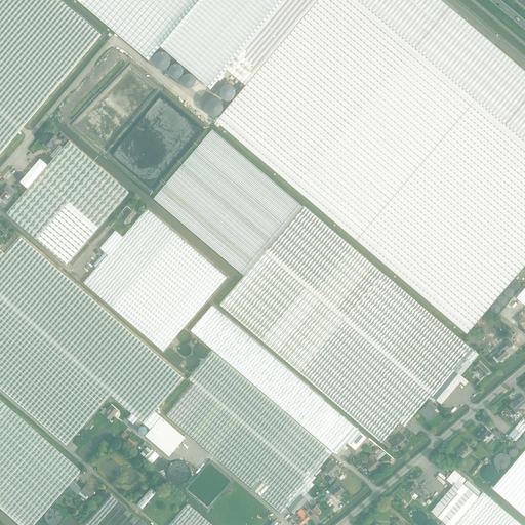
[(0,0),(0,107),(23,127),(101,35),(59,0),(0,0)]
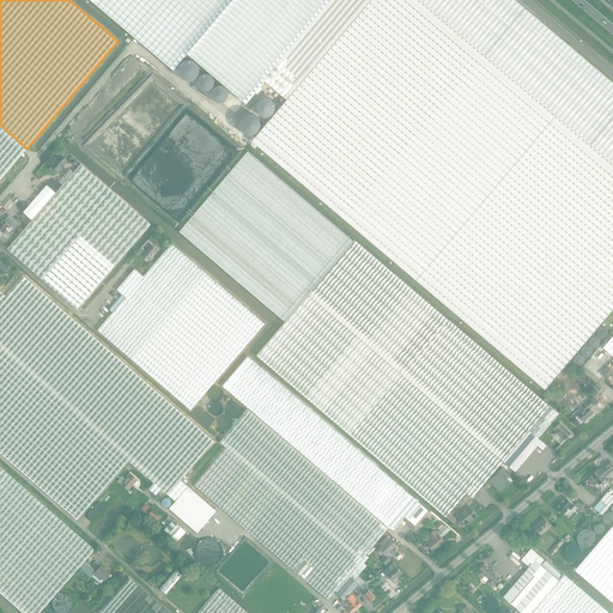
[(89,0),(134,37),(173,71),(187,54),(244,103),(263,80),(331,0),(89,0)]
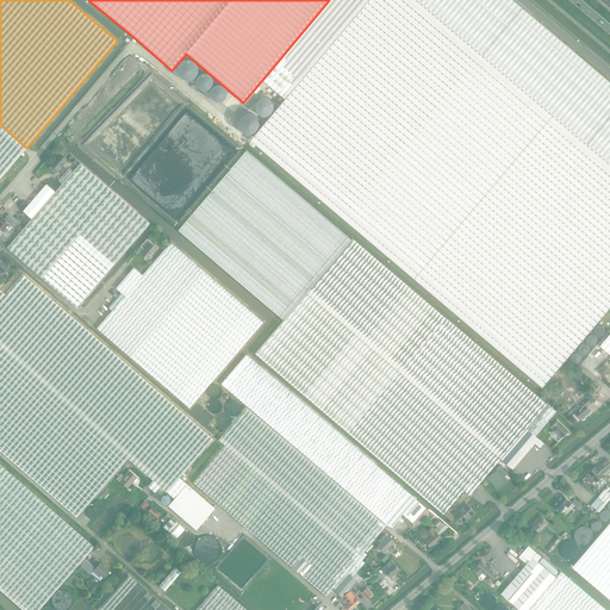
[(278,110),(251,141),(257,145),(543,387),(609,307),(609,82),(512,0),(329,0),(262,80),(286,99),(278,110)]
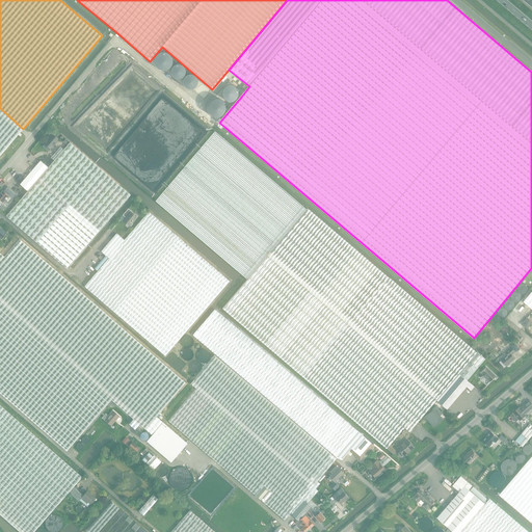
[(0,155),(23,129),(0,108),(0,155)]
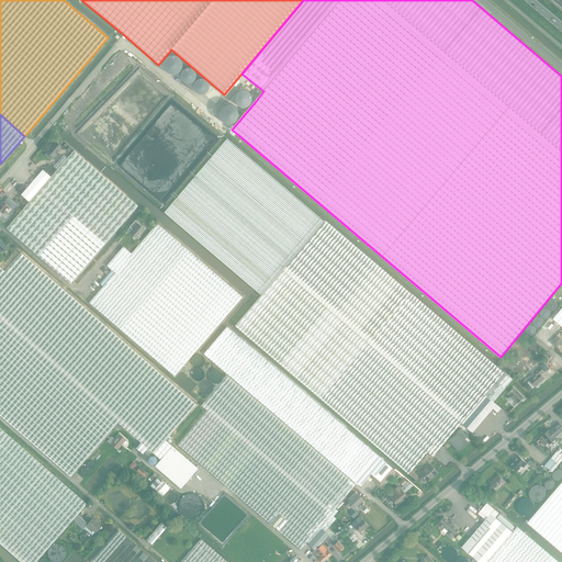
[(46,153),(45,155),(49,159),(52,157),(53,158),(63,148),(55,142),(52,146),(52,147),(46,153)]
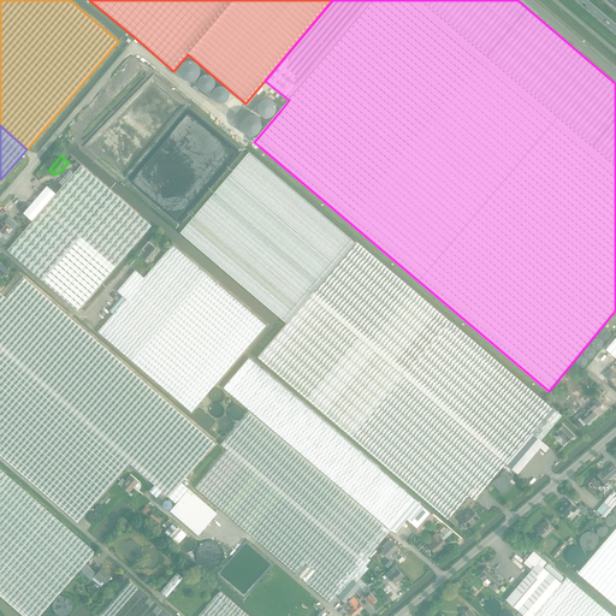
[(70,170),(59,183),(63,185),(73,173),(70,170)]
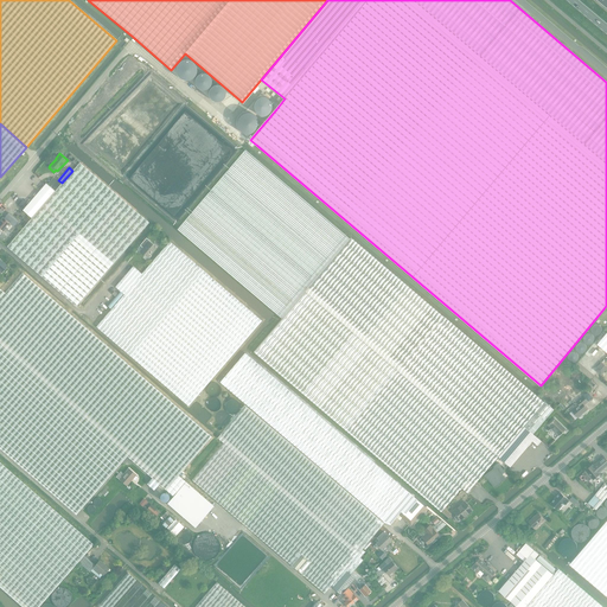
[(4,218),(0,222),(0,229),(2,232),(5,229),(10,232),(19,221),(8,212),(4,219),(4,218)]
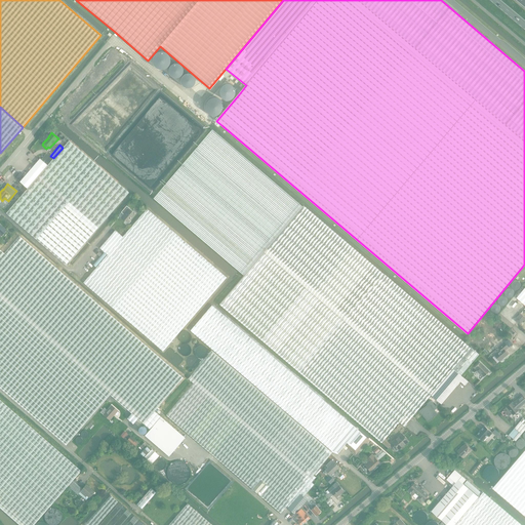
[(524,305),(524,286),(516,297),(524,305)]
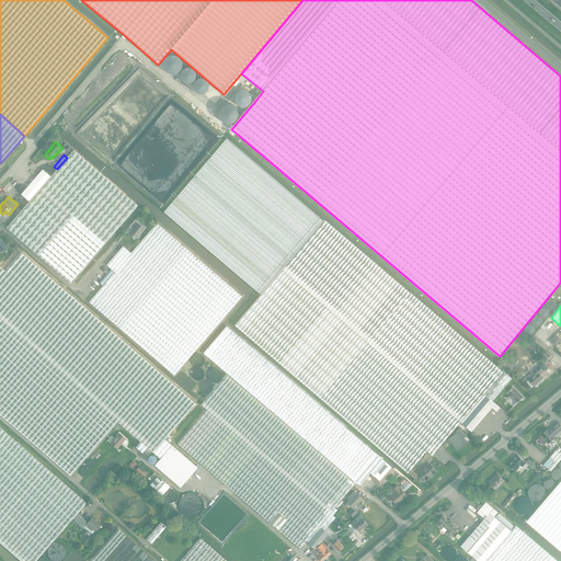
[(226,327),(203,353),(353,480),(376,454),(226,327)]
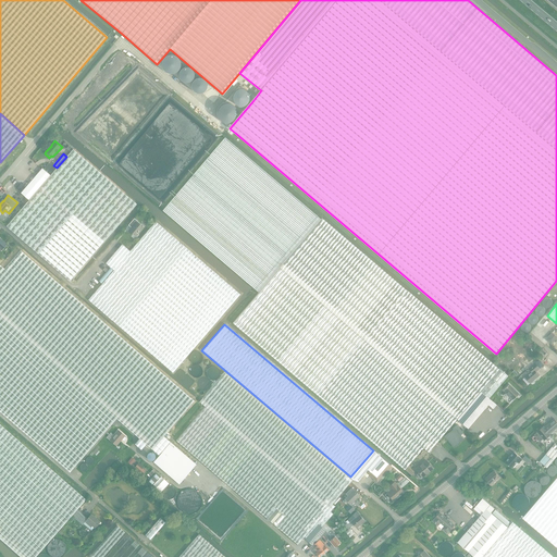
[(546,339),(552,344),(556,337),(554,334),(552,333),(546,339)]
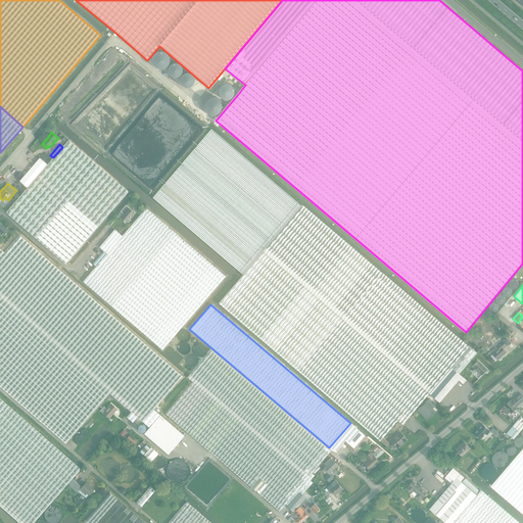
[(190,337),(189,335),(188,334),(187,333),(186,332),(185,332),(183,332),(182,333),(181,333),(181,334),(180,335),(180,337),(180,338),(180,339),(181,341),(183,342),(184,342),(185,342),(186,342),(187,341),(188,341),(189,339),(190,337)]
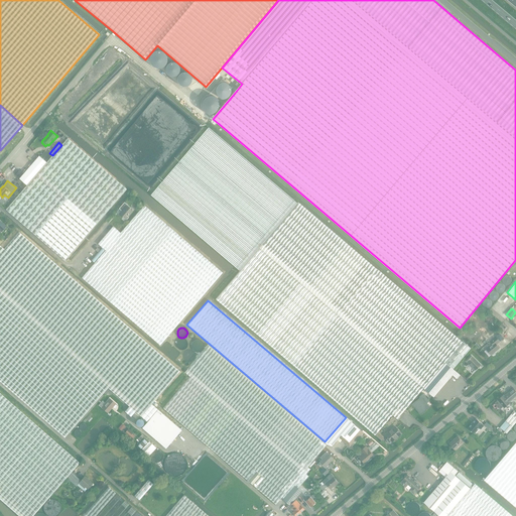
[(497,345),(500,342),(498,340),(496,337),(490,342),(492,345),(487,350),(491,355),(500,349),(497,345)]
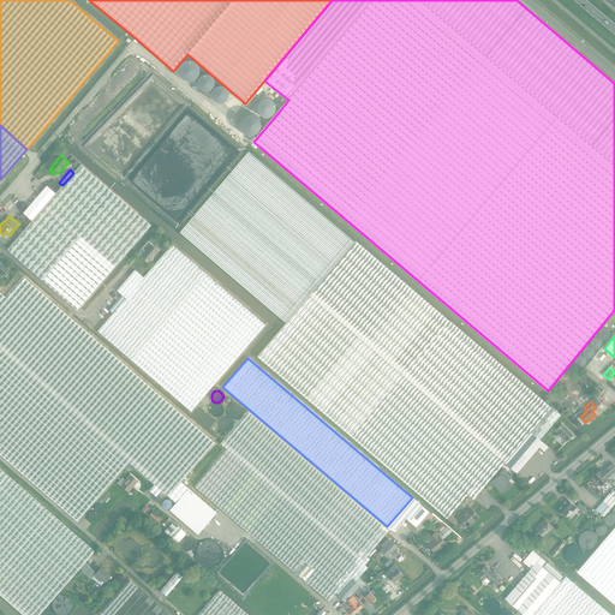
[(224,411),(222,408),(222,407),(221,406),(220,406),(219,405),(216,405),(214,405),(213,406),(212,407),(210,408),(210,411),(212,413),(213,416),(214,417),(215,417),(216,417),(218,417),(219,417),(221,416),(222,413),(222,412),(224,411)]
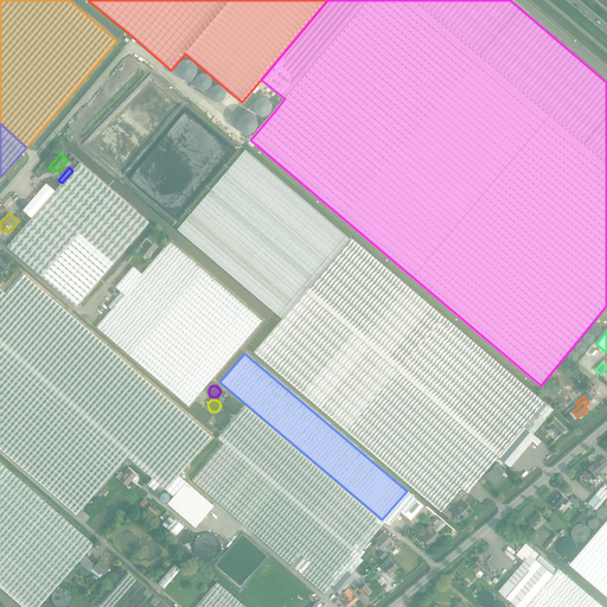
[(240,408),(238,406),(237,403),(236,402),(235,402),(234,401),(232,401),(231,401),(230,401),(228,402),(227,403),(227,406),(225,408),(225,410),(227,411),(228,413),(229,414),(231,415),(234,415),(235,414),(237,413),(238,410),(238,409),(240,408)]
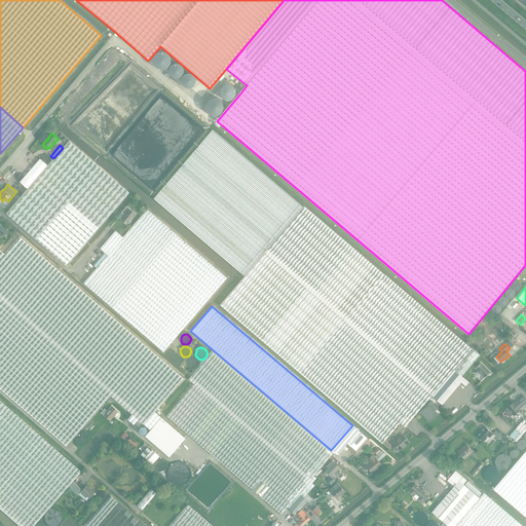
[(287,508),(289,510),(300,497),(306,501),(308,503),(310,502),(313,501),(312,499),(306,495),(314,486),(311,483),(321,474),(317,472),(332,454),(211,352),(191,376),(188,380),(193,384),(165,416),(253,490),(261,481),(266,485),(257,494),(280,514),(287,508)]
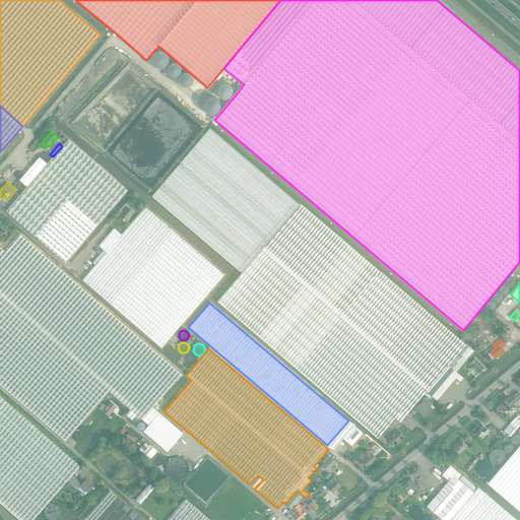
[(195,360),(195,359),(195,358),(194,356),(193,354),(192,353),(190,353),(188,353),(187,353),(186,354),(185,355),(184,356),(184,358),(184,359),(184,361),(184,362),(185,363),(187,364),(188,365),(189,365),(190,365),(191,365),(193,364),(193,363),(194,362),(195,360)]
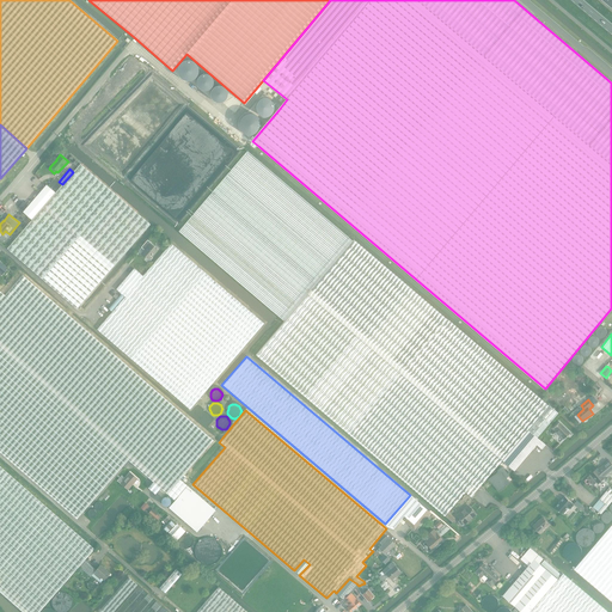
[(556,434),(558,438),(560,436),(563,440),(570,434),(560,422),(552,429),(556,433),(556,434)]
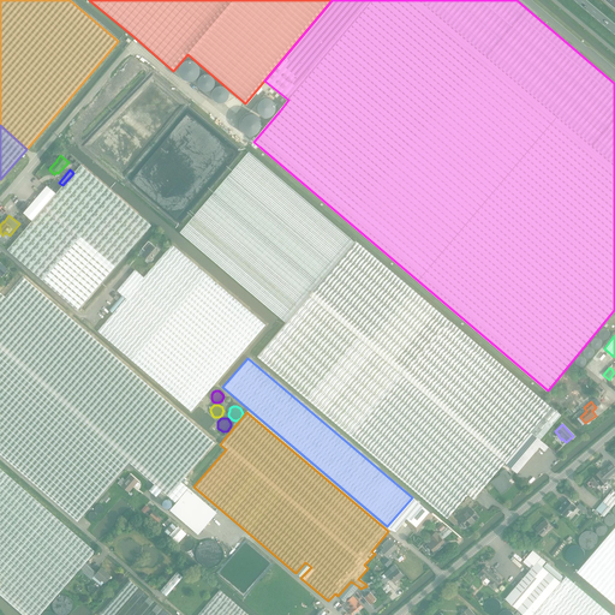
[(614,467),(611,464),(601,473),(607,479),(614,472),(614,467)]
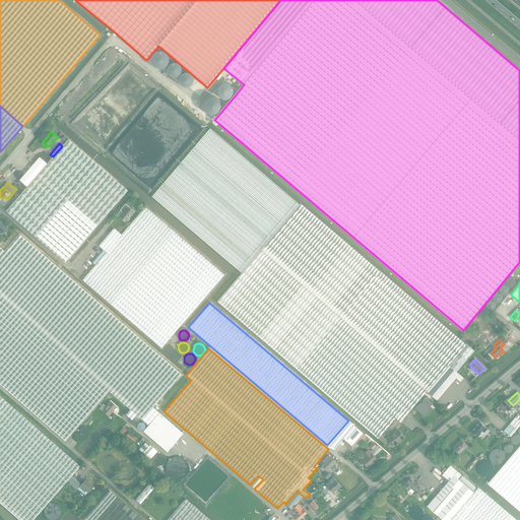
[(426,399),(417,406),(425,416),(434,409),(431,405),(434,402),(428,395),(425,398),(426,399)]
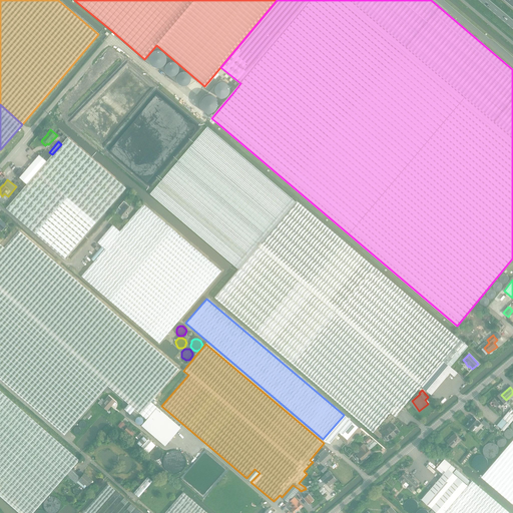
[(71,470),(71,469),(79,460),(0,391),(0,496),(19,512),(32,512),(48,495),(66,475),(71,470)]
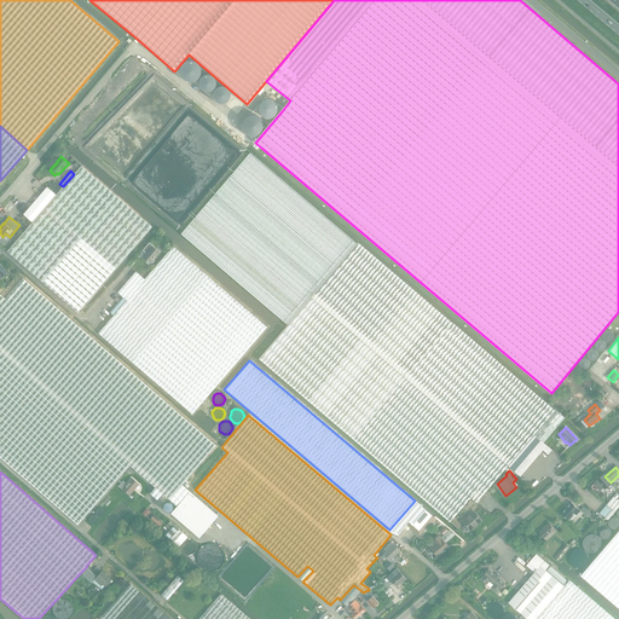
[(612,484),(611,482),(605,476),(603,475),(597,481),(594,484),(599,487),(601,485),(605,490),(612,484)]
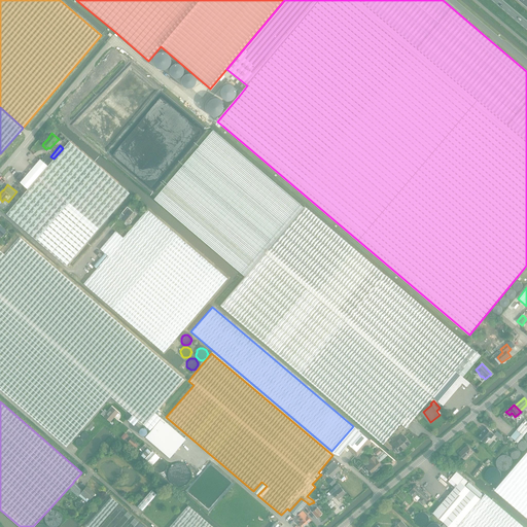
[(118,413),(112,408),(107,413),(105,411),(102,415),(110,422),(118,413)]
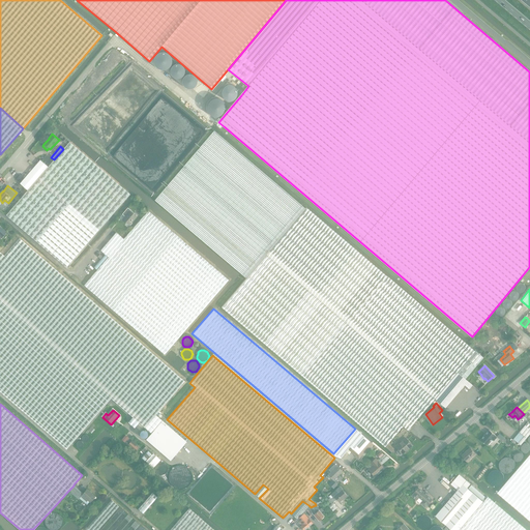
[(519,433),(524,437),(518,444),(521,446),(529,435),(529,425),(527,423),(519,433)]
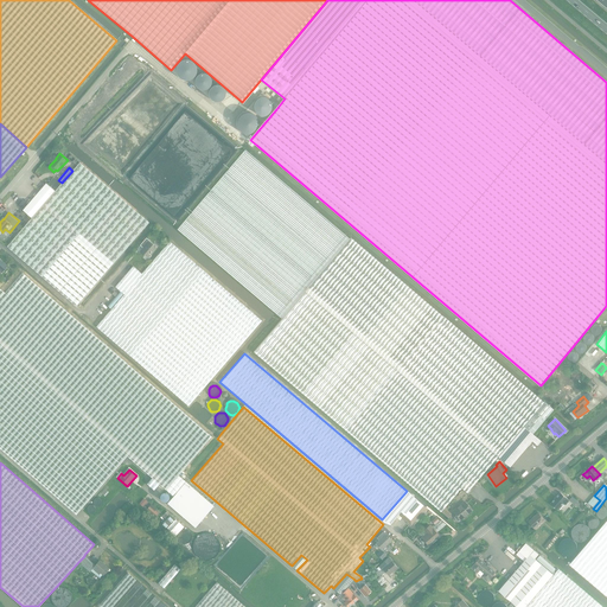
[(407,491),(382,519),(385,523),(390,525),(400,513),(410,523),(421,511),(423,513),(426,513),(428,510),(414,497),(407,491)]
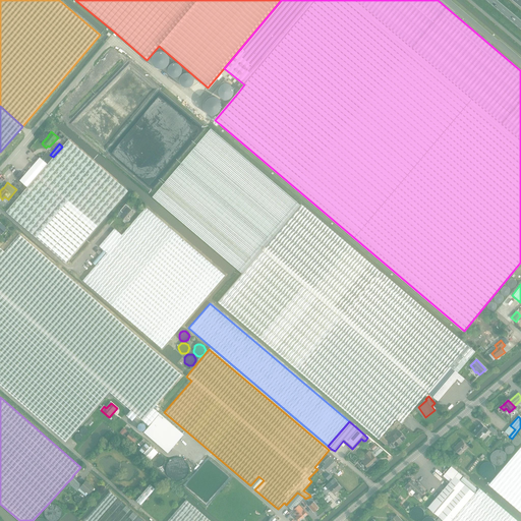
[(487,428),(481,423),(473,432),(479,438),(484,432),(486,433),(488,430),(487,429),(487,428)]
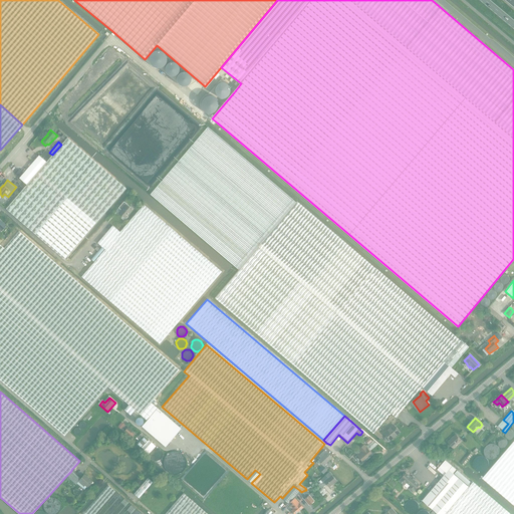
[(393,425),(382,434),(386,437),(384,438),(384,439),(388,442),(389,442),(390,441),(400,433),(393,425)]
